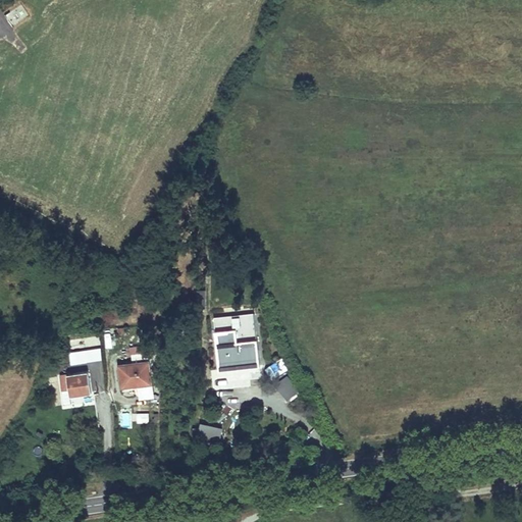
[(229,342),(257,340),(255,314),(215,318),(216,329),(228,327),(229,342)]
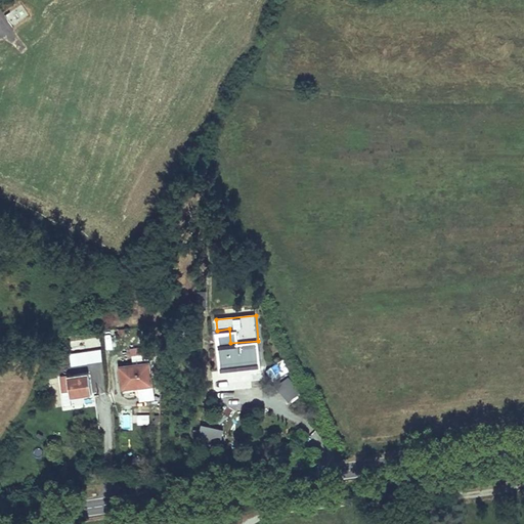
[(244,368),(261,366),(258,341),(230,343),(229,329),(217,331),(220,364),(244,362),(244,368)]
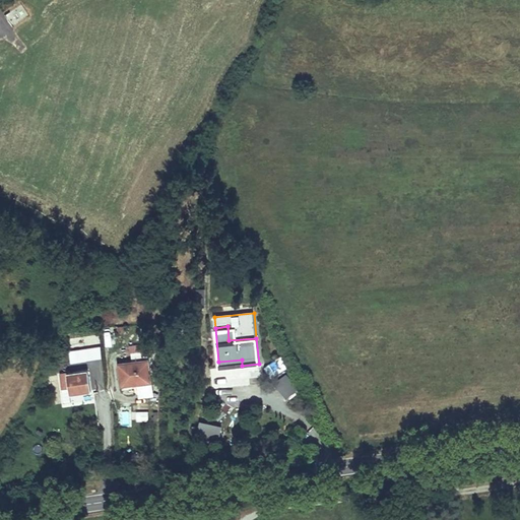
[(70,353),(71,364),(86,362),(84,351),(70,353)]
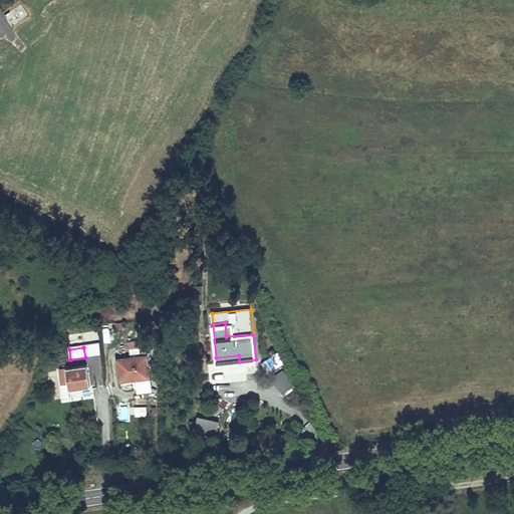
[(117,359),(119,381),(150,377),(146,347),(130,349),(131,357),(117,359)]
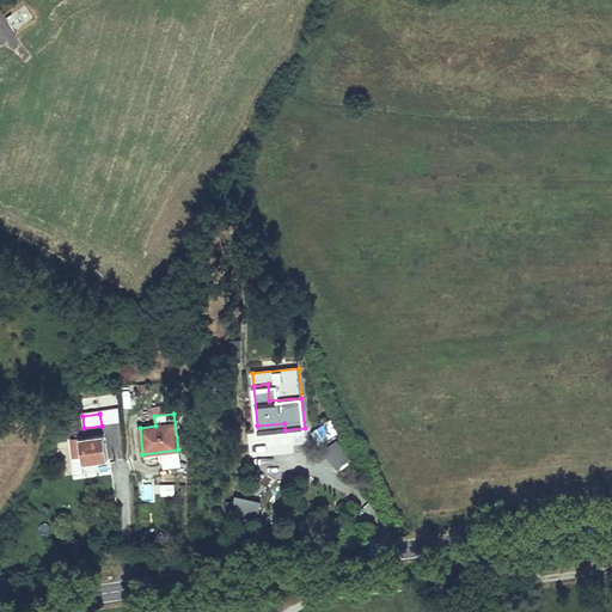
[(313,430),(332,470),(349,461),(335,434),(337,433),(331,421),(313,430)]
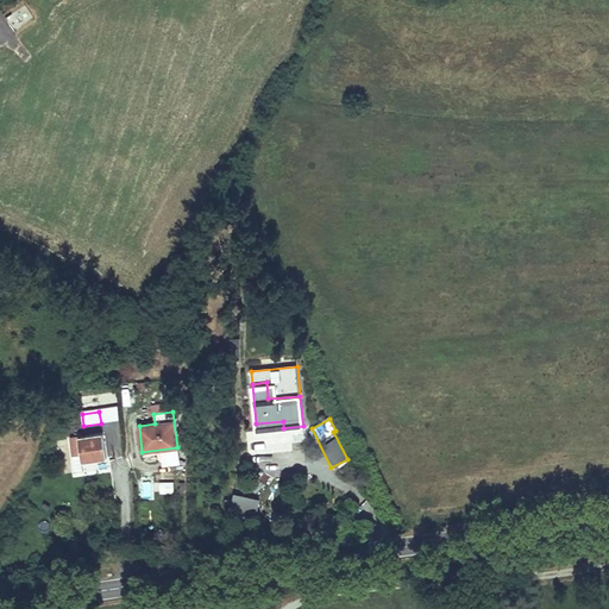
[(283,428),(283,421),(256,424),(257,431),(283,428)]
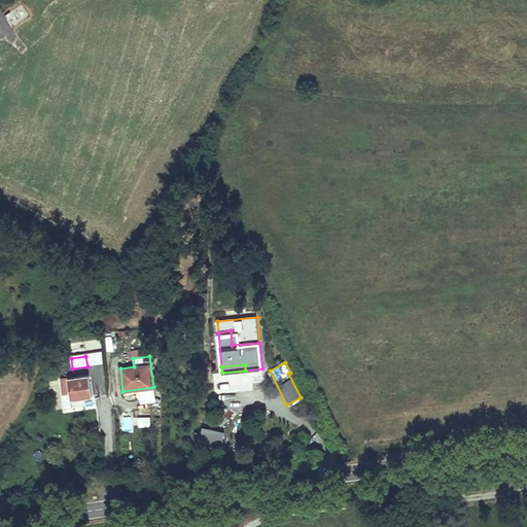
[(103,390),(100,375),(90,377),(93,392),(103,390)]
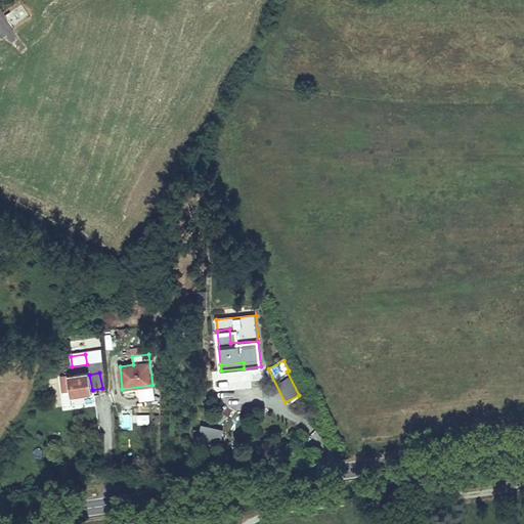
[(89,374),(60,377),(62,392),(71,391),(72,396),(91,394),(89,374)]
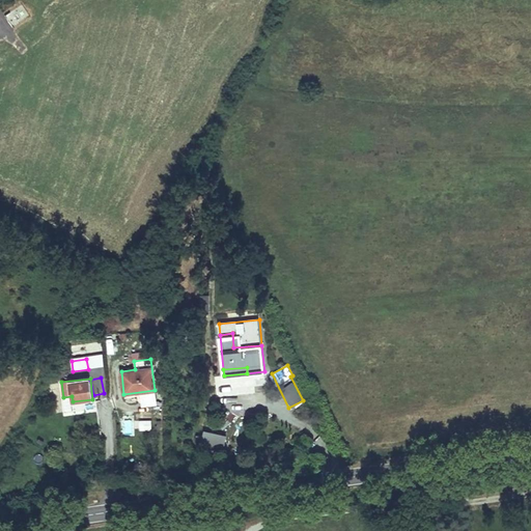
[(155,390),(123,394),(124,399),(155,396),(155,390)]
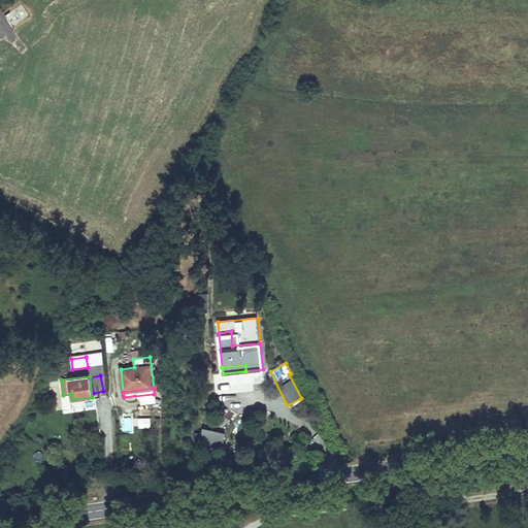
[(198,449),(221,454),(226,433),(203,428),(198,449)]
